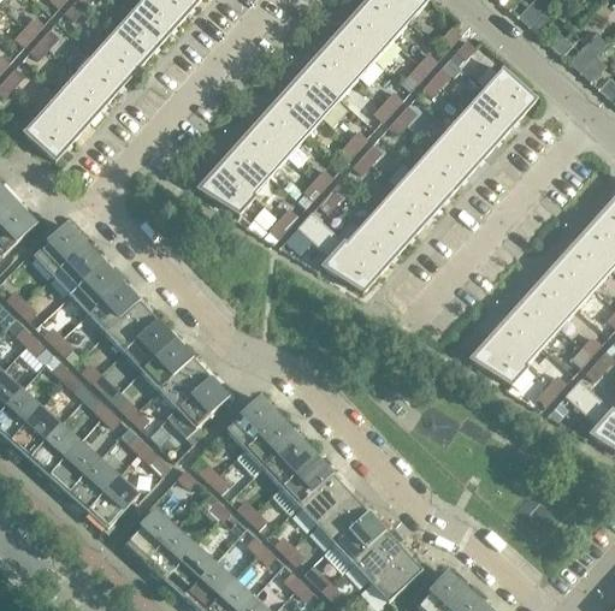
[(74,0),(64,12),(72,19),(83,7),(74,0)]
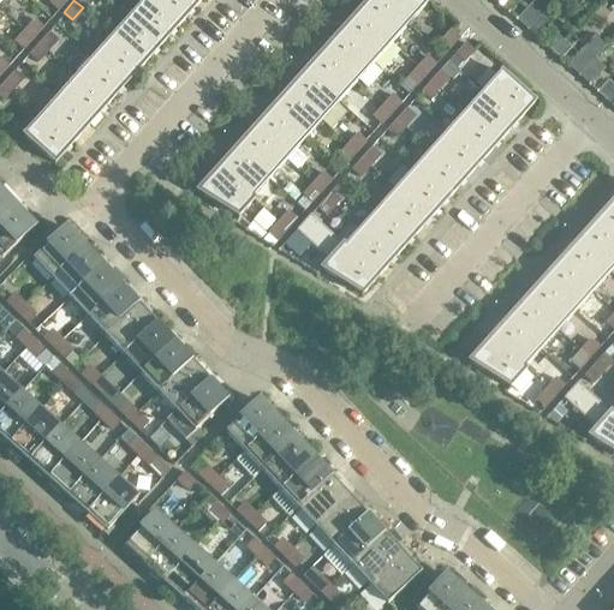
[(178,24),(150,0),(141,0),(129,15),(161,43),(178,24)]
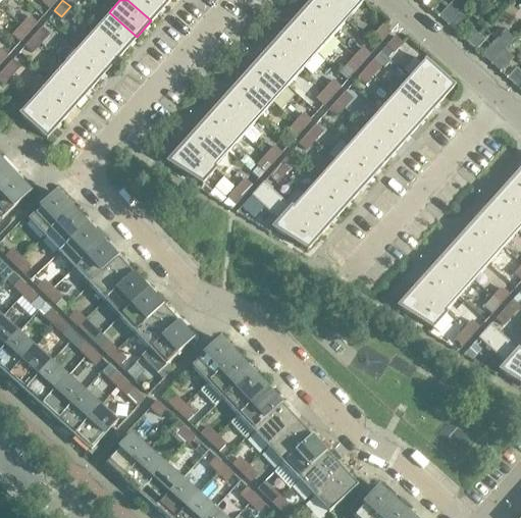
[(165,4),(161,0),(127,0),(151,20),(165,4)]
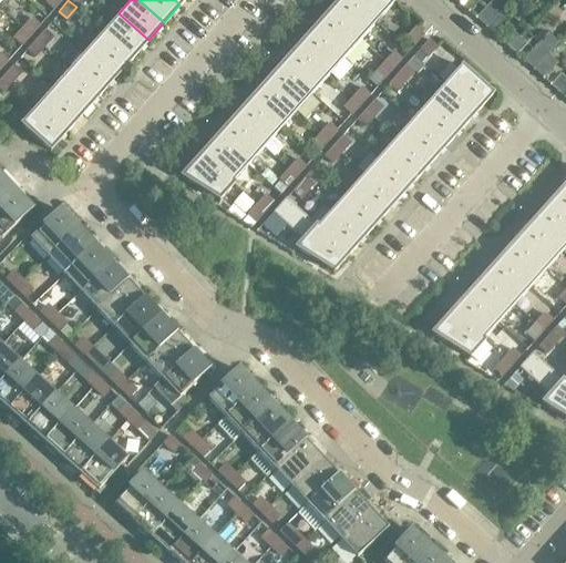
[(377,19),(356,0),(337,0),(329,9),(361,37),(377,19)]
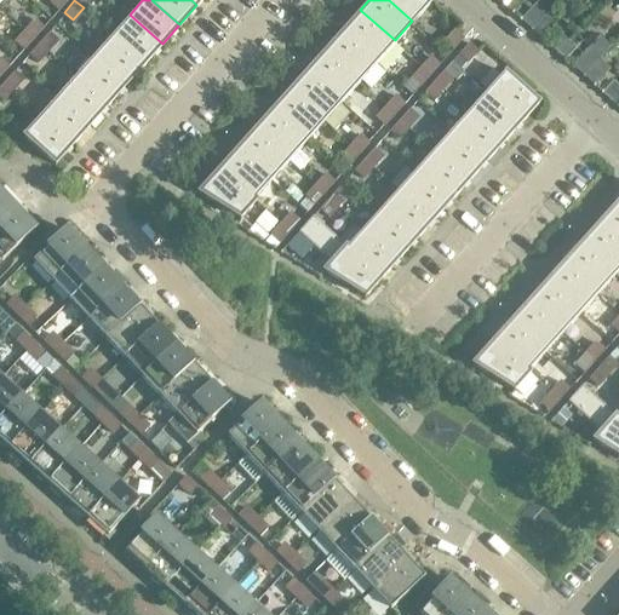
[(389,0),(412,21),(430,0),(389,0)]
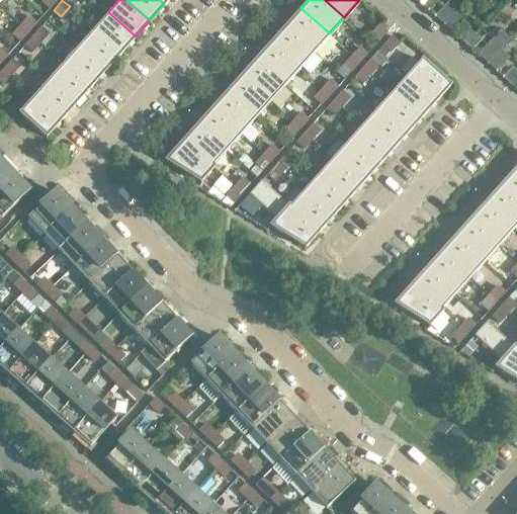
[(425,0),(422,3),(429,8),(436,0),(425,0)]
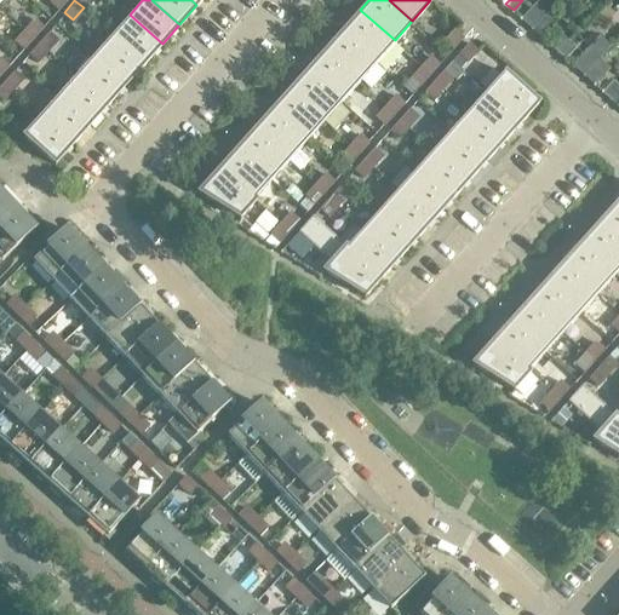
[(536,0),(521,17),(532,27),(552,4),(549,0),(536,0)]
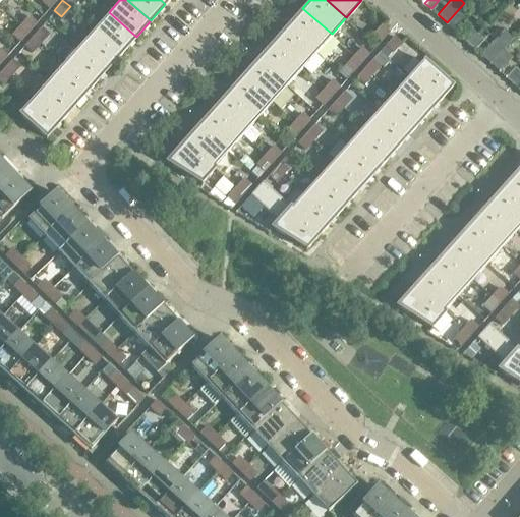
[(332,34),(302,8),(288,24),(316,51),(332,34)]
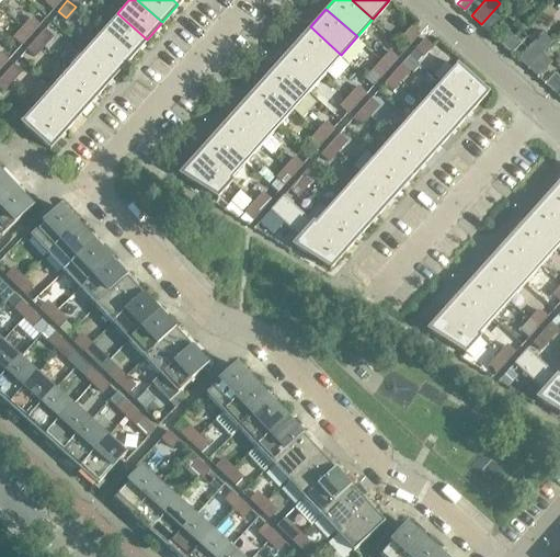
[(147,40),(117,13),(102,31),(130,57),(147,40)]
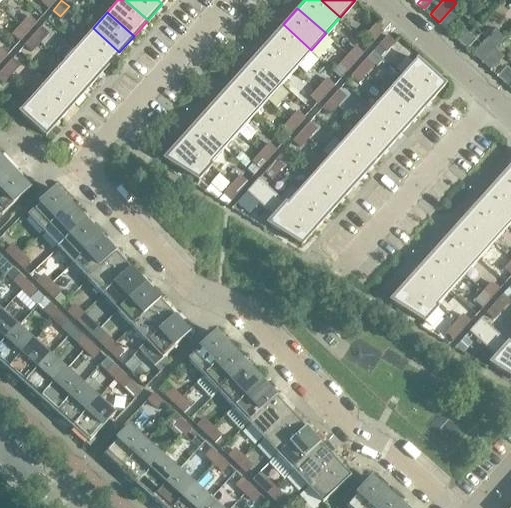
[(37,20),(30,13),(21,23),(28,29),(37,20)]
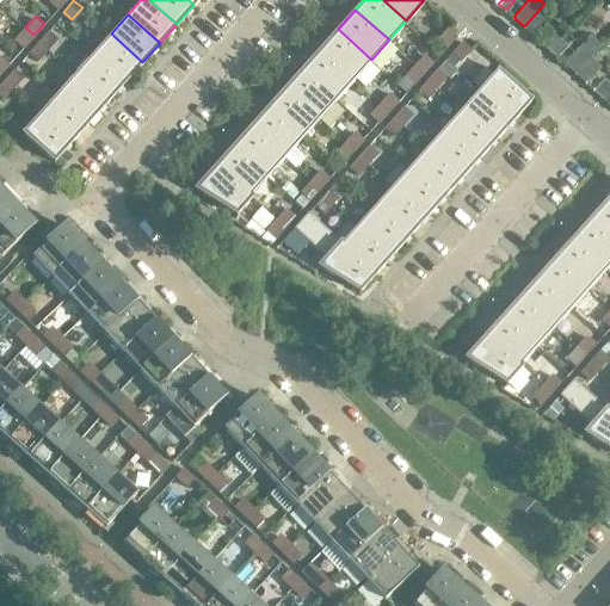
[(438,38),(445,45),(457,33),(449,26),(438,38)]
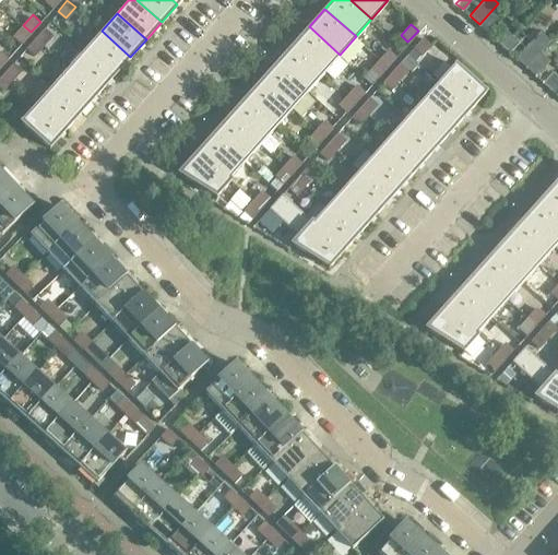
[(31,32),(23,25),(14,35),(22,43),(31,32)]
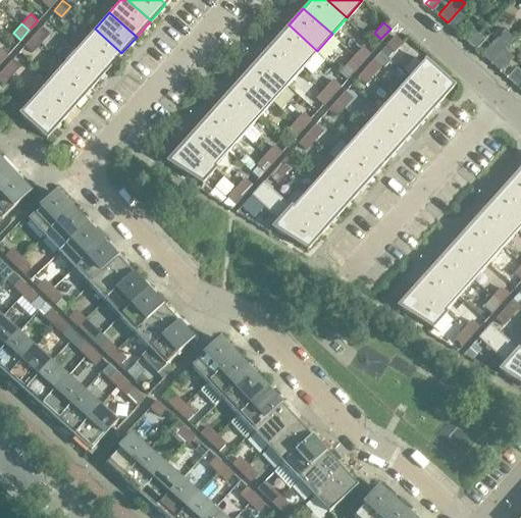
[(34,33),(41,40),(49,31),(42,23),(34,33)]
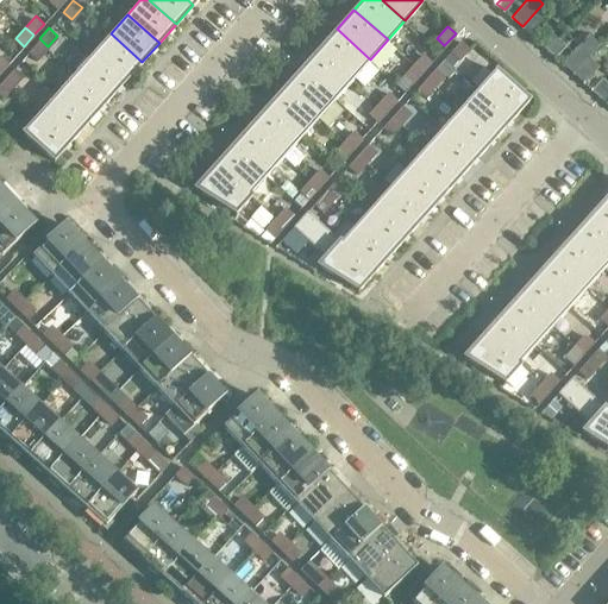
[(370,60),(337,29),(319,48),(352,79),(370,60)]
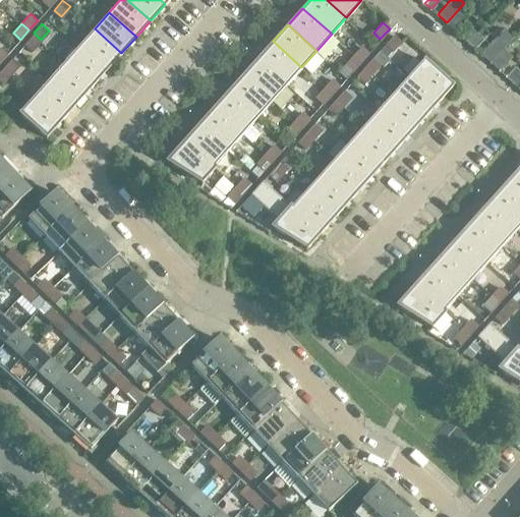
[(468,42),(477,32),(471,25),(462,36),(468,42)]
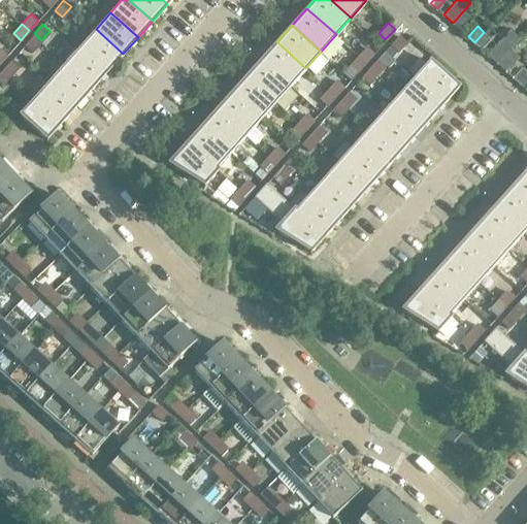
[(123,54),(96,29),(80,45),(108,70),(123,54)]
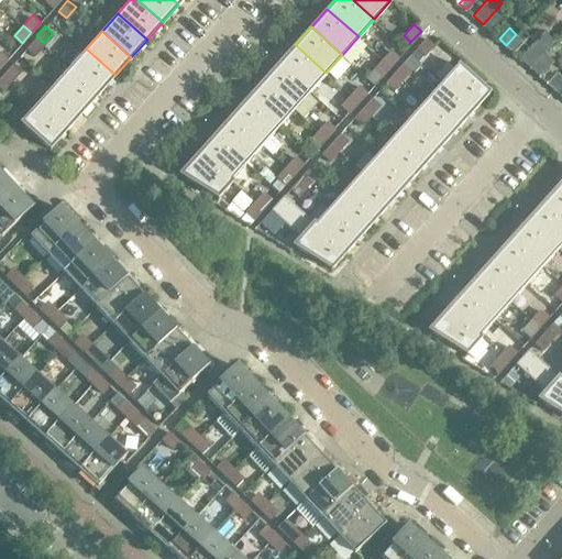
[(561,50),(542,32),(522,52),(541,69),(561,50)]
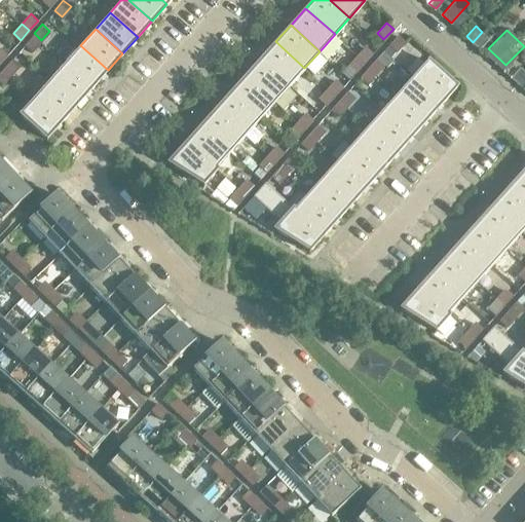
[(473,42),(480,48),(489,38),(482,32),(473,42)]
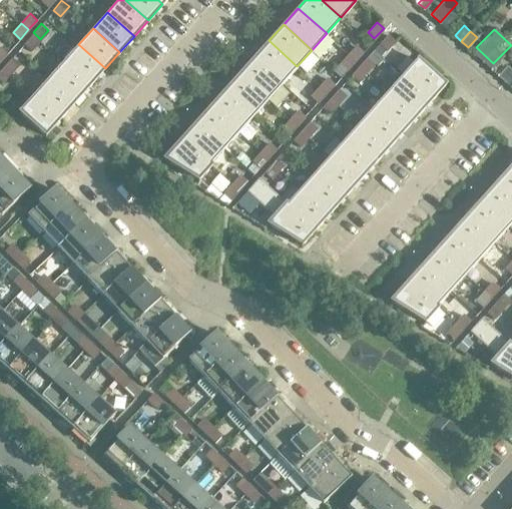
[(33,32),(24,42),(31,48),(40,39),(33,32)]
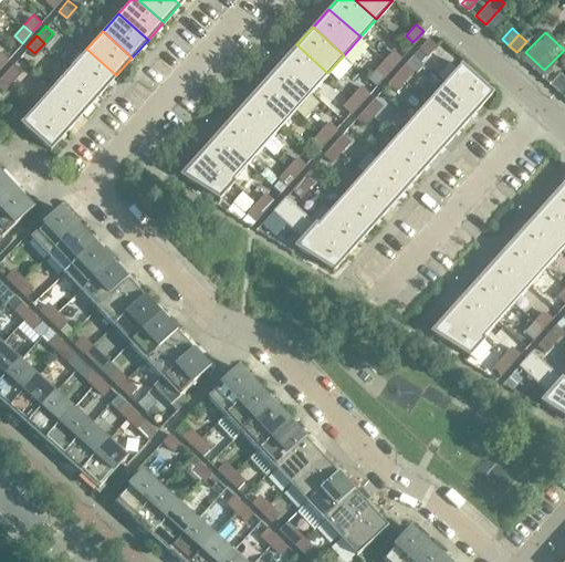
[(428,35),(418,47),(426,53),(436,42),(428,35)]
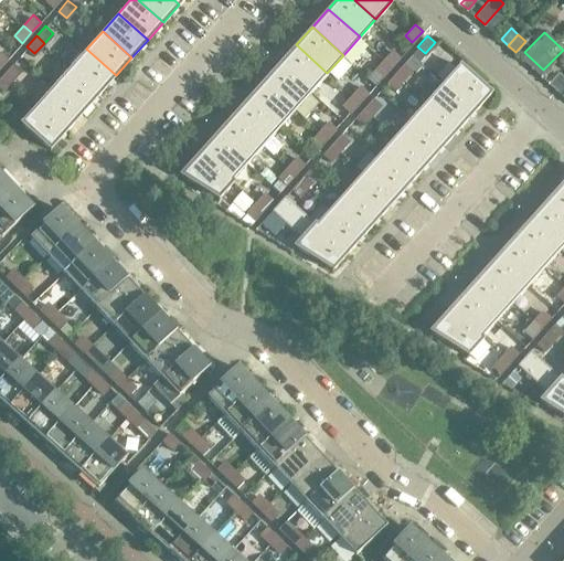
[(327,73),(296,44),(279,63),(311,91),(327,73)]
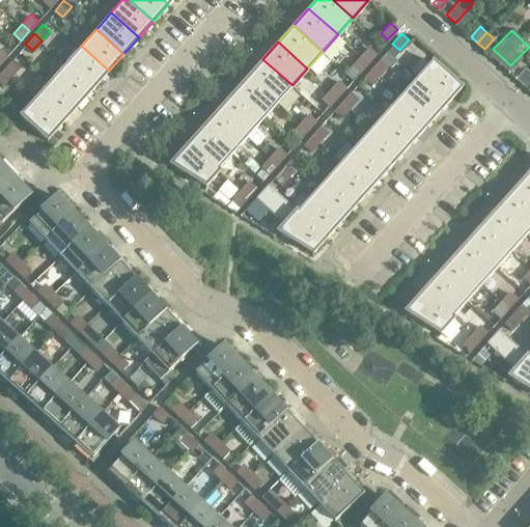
[(109,71),(81,46),(66,62),(93,87),(109,71)]
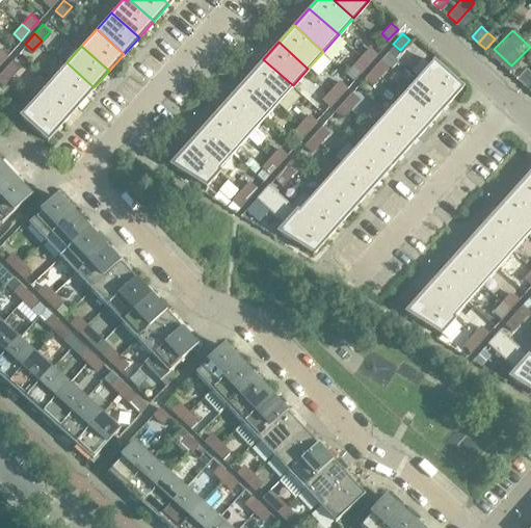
[(377,52),(370,46),(362,55),(369,62),(377,52)]
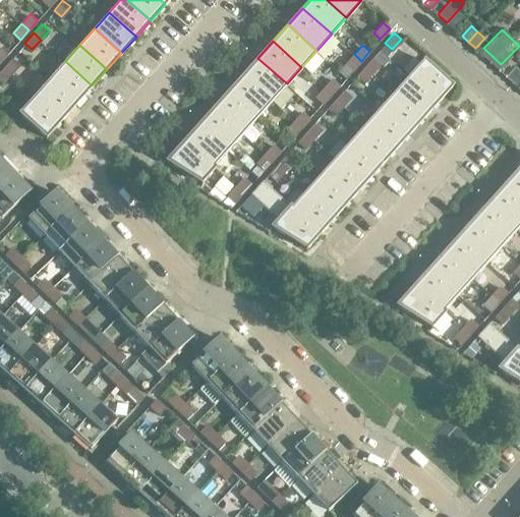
[(361,61),(354,54),(339,71),(346,77),(361,61)]
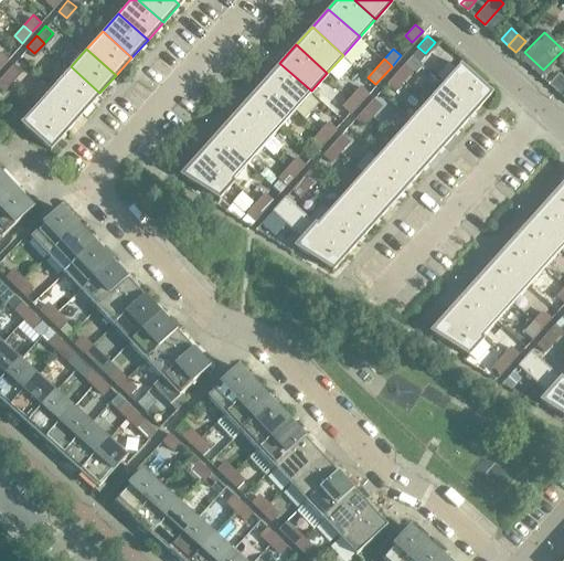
[(395,71),(403,77),(413,66),(405,60),(395,71)]
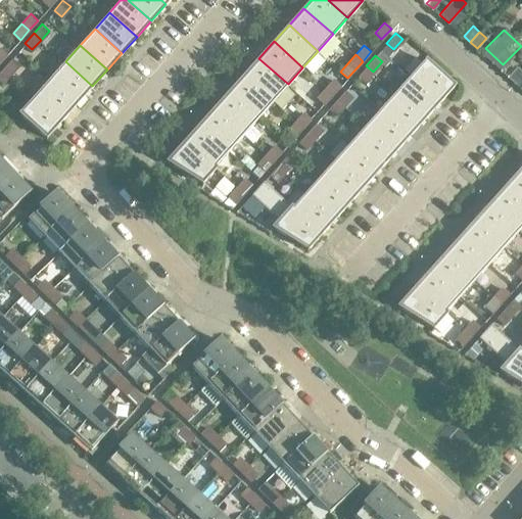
[(19,63),(12,56),(4,66),(11,73),(19,63)]
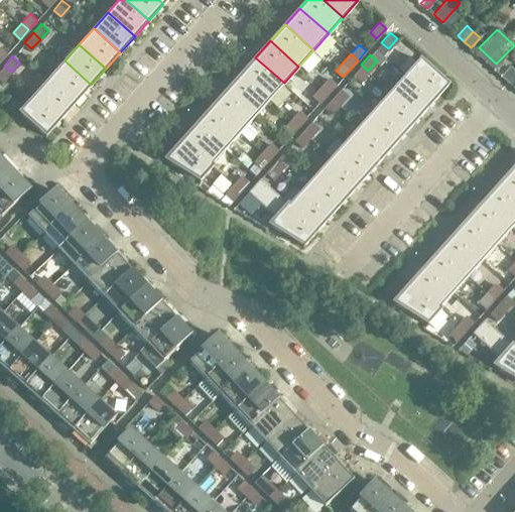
[(284,83),(255,57),(241,74),(269,99),(284,83)]
